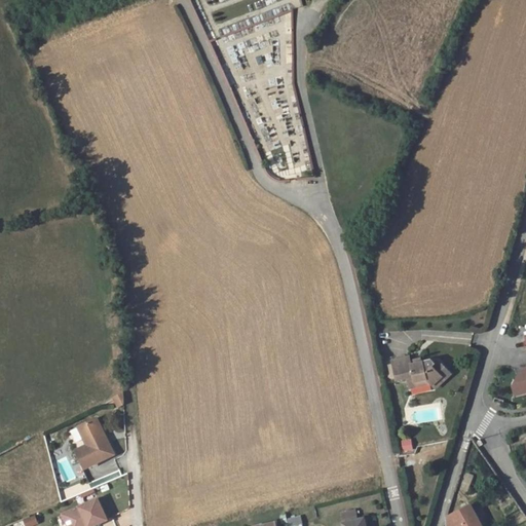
[(411,361),(393,366),(400,384),(410,381),(412,387),(429,381),(434,385),(436,387),(450,372),(440,363),(437,366),(433,363),(413,369),(411,361)]
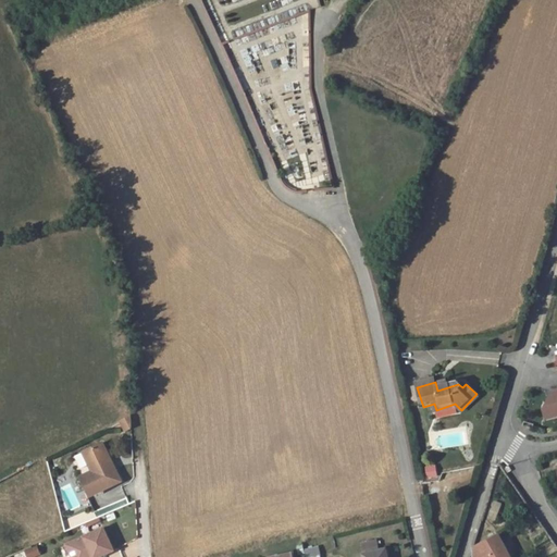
[(556,388),(543,392),(548,419),(556,417),(556,388)]
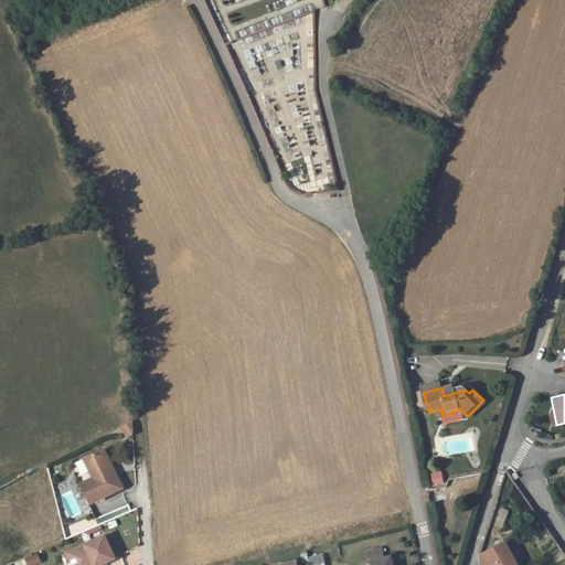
[(483,400),(468,416),(471,419),(487,403),(483,400)]
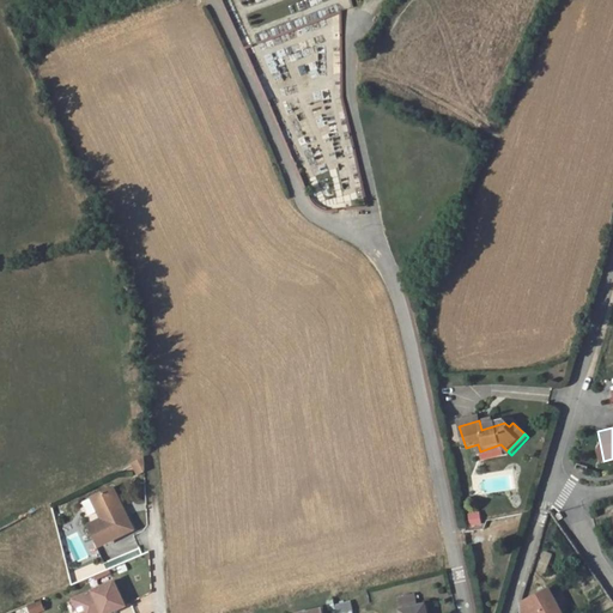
[(501,444),(480,451),(481,456),(505,449),(501,444)]
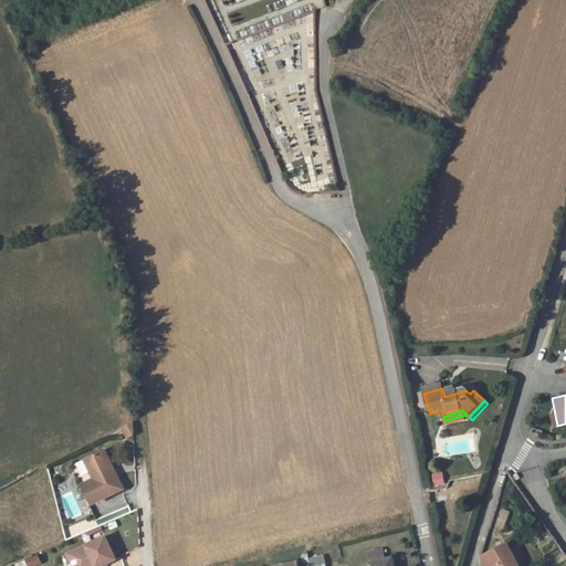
[(133,423),(124,428),(128,438),(135,436),(133,423)]
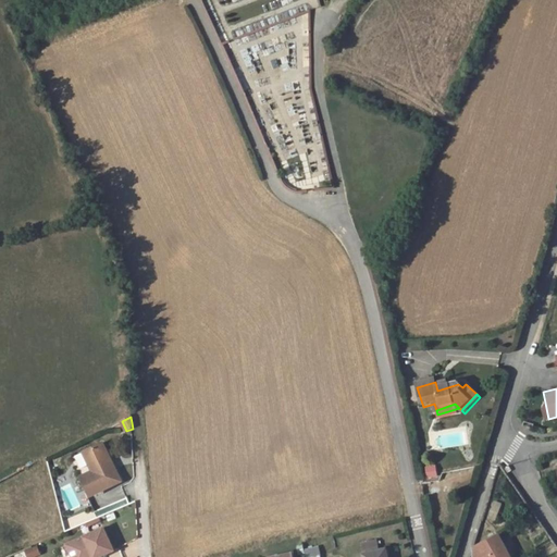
[(107,445),(87,454),(96,474),(83,479),(90,497),(122,484),(107,445)]
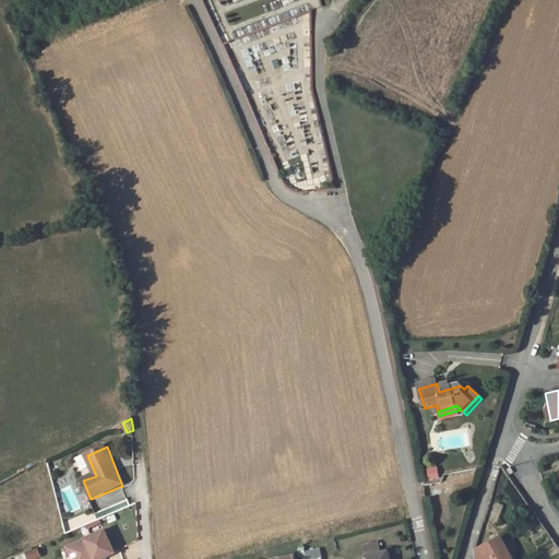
[(426,467),(428,480),(439,479),(437,466),(426,467)]
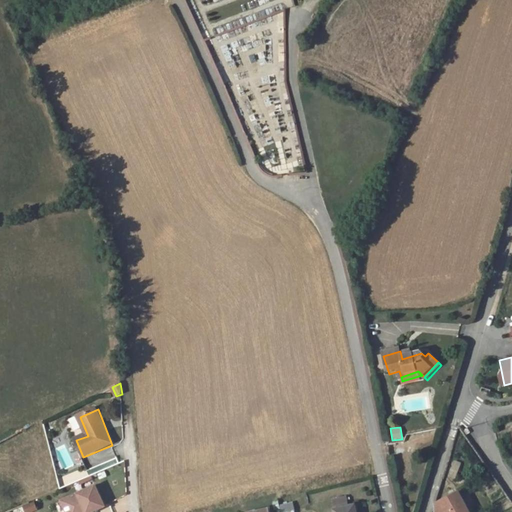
[(457,474),(461,463),(454,461),(451,472),(457,474)]
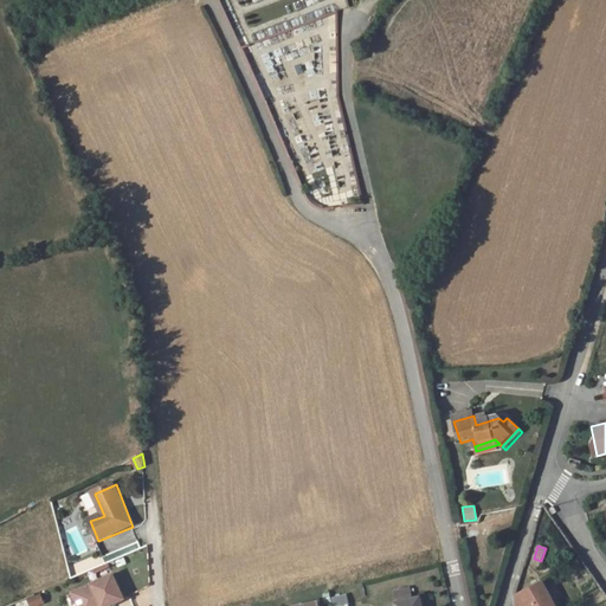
[(110,575),(70,593),(76,605),(105,605),(122,599),(110,575)]
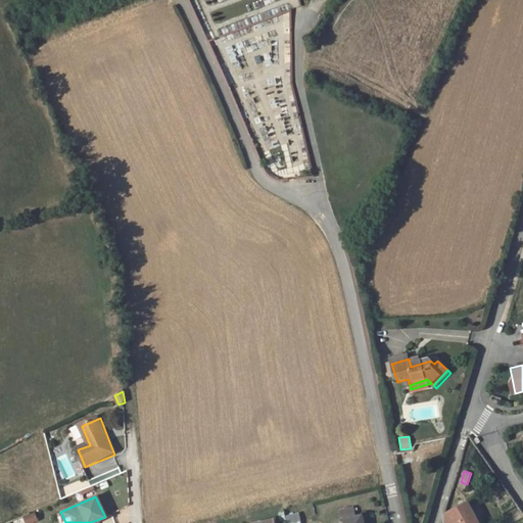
[(476,522),(465,503),(441,515),(441,522),(476,522)]
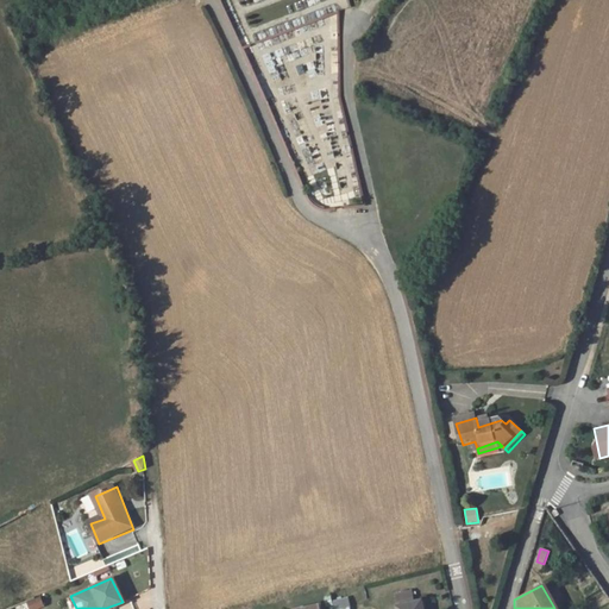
[(30,608),(43,608),(45,608),(43,596),(29,600),(30,608)]
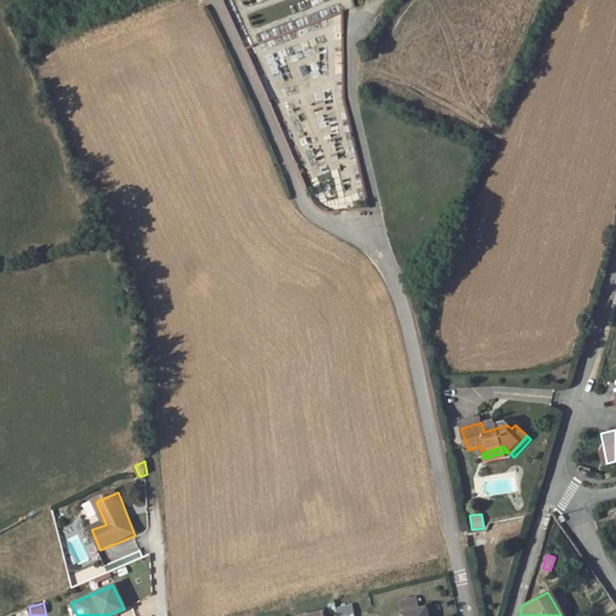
[(426,615),(426,612),(419,614),(416,603),(402,605),(403,615),(426,615)]
